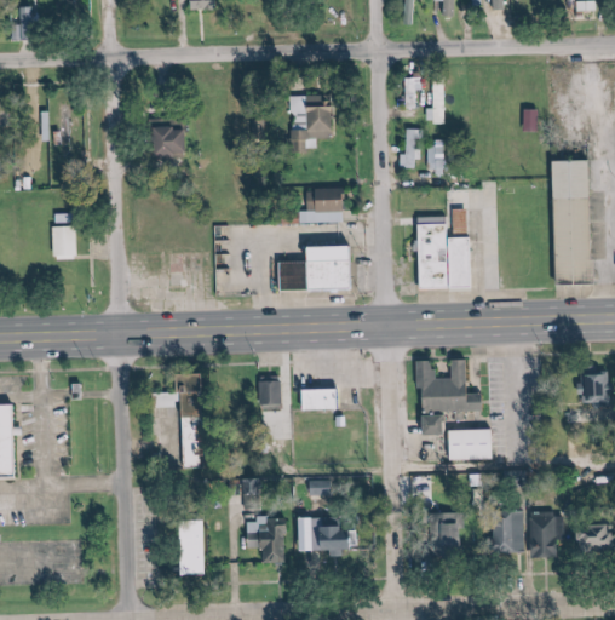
[(216,10),(216,0),(185,0),(187,10),(216,10)]
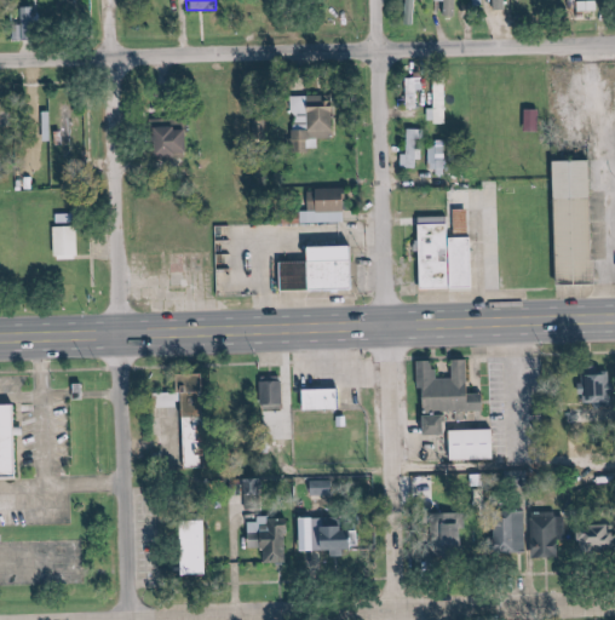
[(454,16),(454,0),(432,0),(434,1),(443,1),(443,16),(454,16)]
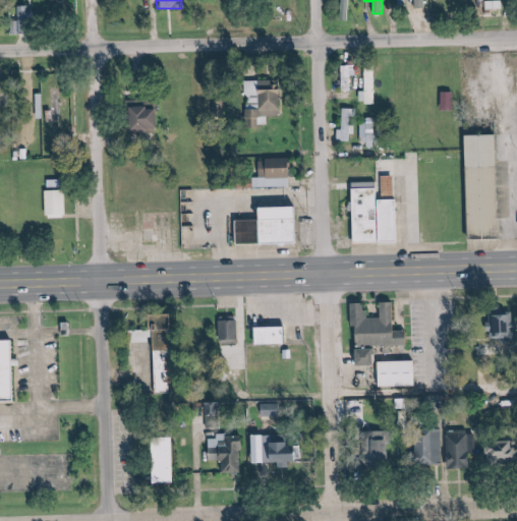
[(422,0),(409,0),(410,8),(423,8),(422,0)]
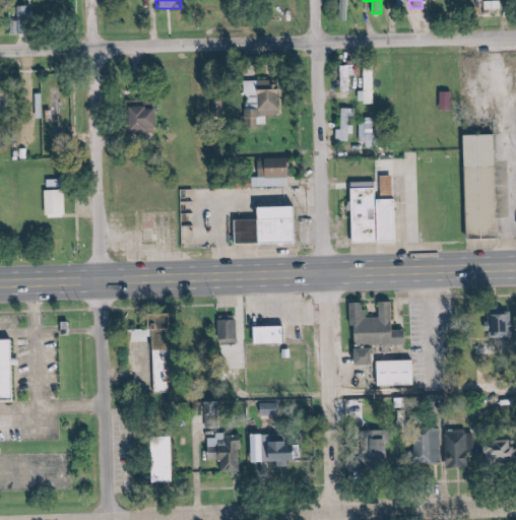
[(347,90),(347,76),(353,76),(353,65),(338,65),(338,91),(347,90)]
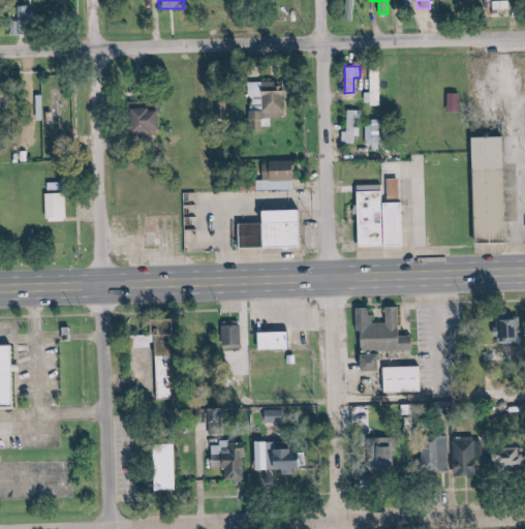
[(378,104),(377,69),(367,69),(368,94),(363,94),(363,104),(378,104)]
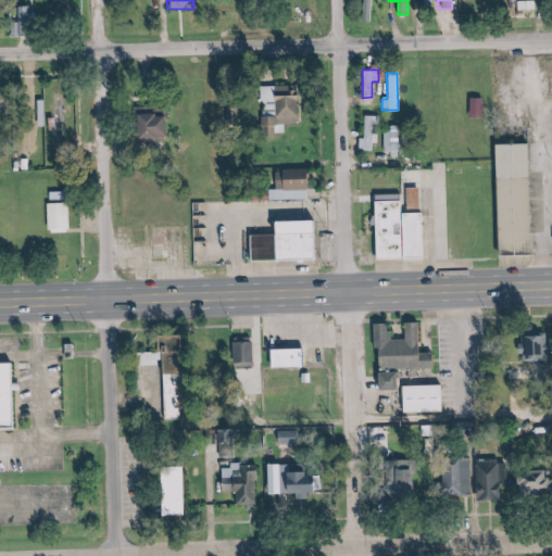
[(272,125),(298,124),(297,85),(261,87),(262,115),(271,115),(272,125)]
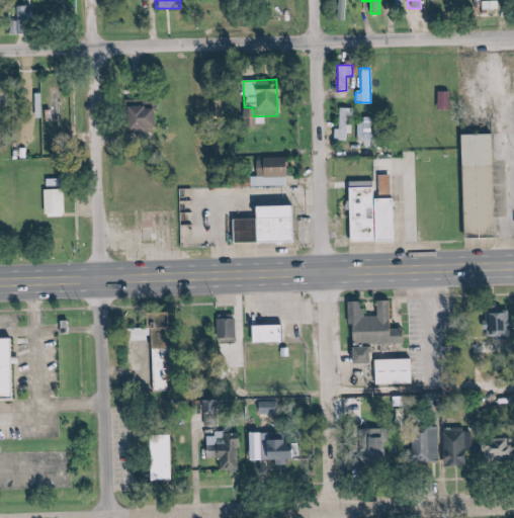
[(33,116),(39,116),(39,108),(54,108),(54,81),(39,80),(38,93),(34,93),(33,116)]
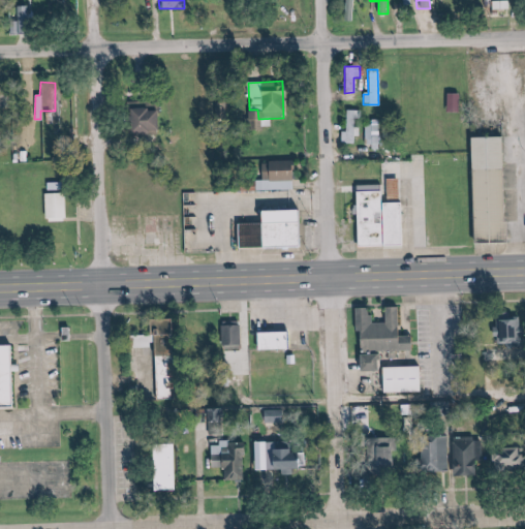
[(458,94),(448,93),(446,113),(458,113),(458,94)]
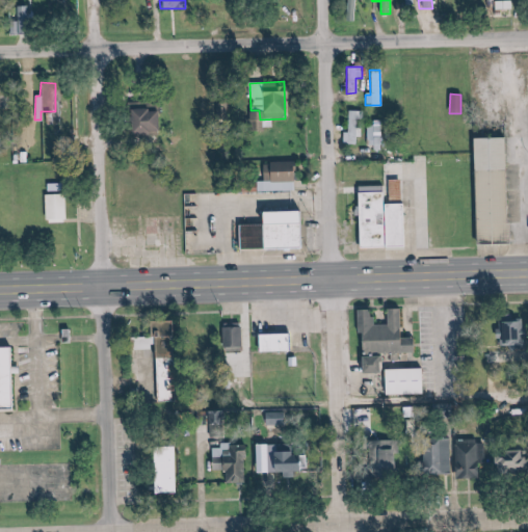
[(159,103),(131,103),(132,136),(160,135),(159,103)]
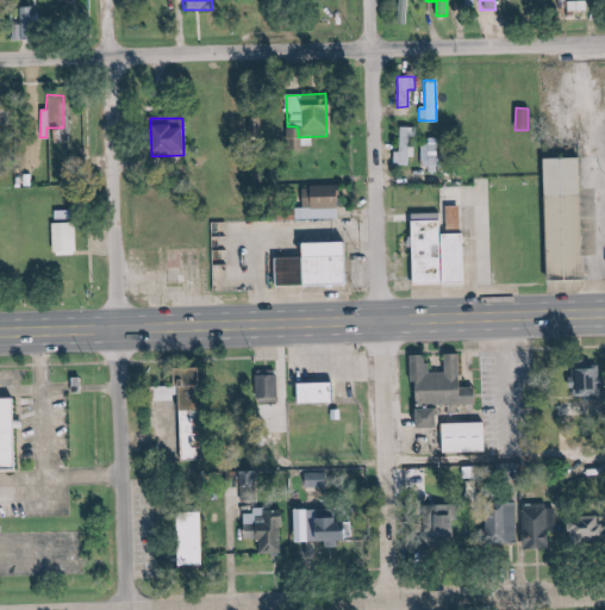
[(248,132),(260,131),(259,118),(247,118),(248,132)]
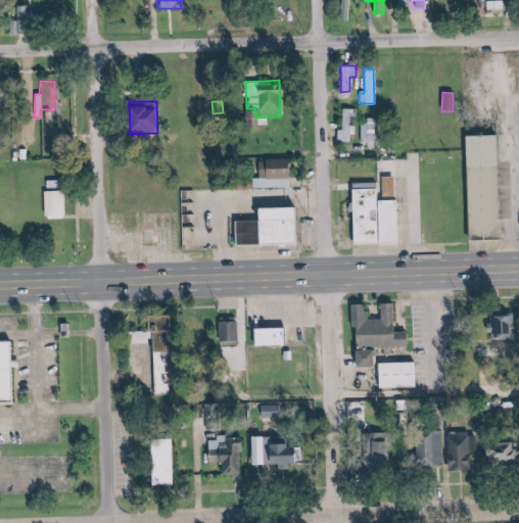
[(335,142),(350,142),(351,109),(341,109),(340,131),(336,131),(335,142)]
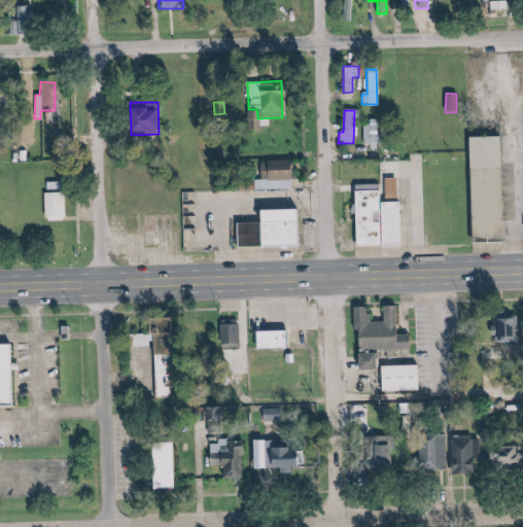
[(361,126),(360,146),(375,146),(376,126),(361,126)]
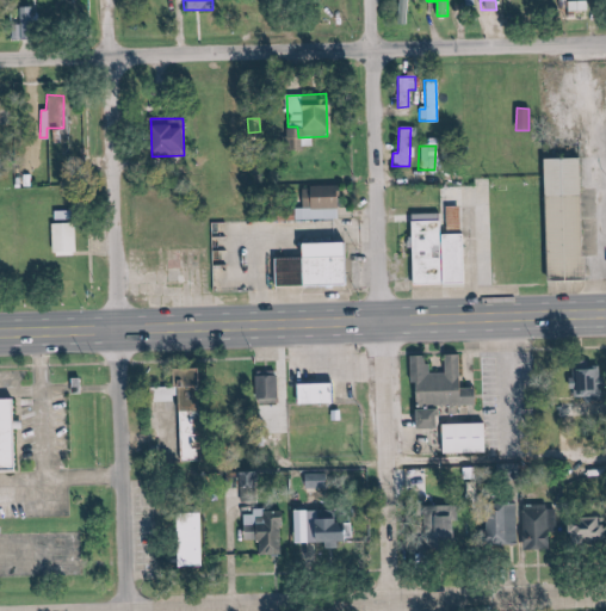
[(538,159),(542,281),(580,279),(579,255),(576,255),(573,159),(538,159)]
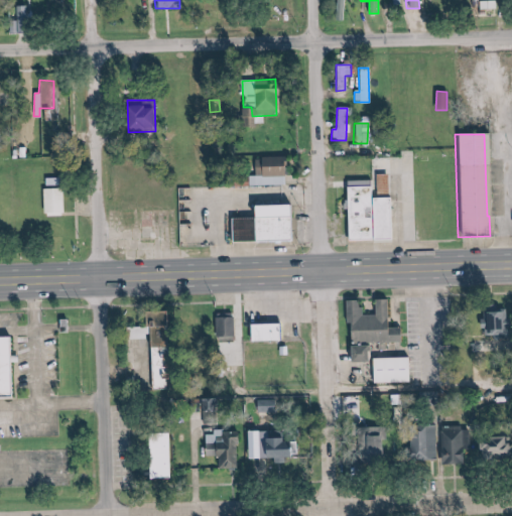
[(249,185),(286,184),(286,156),(255,157),(255,175),(249,175),(249,185)]
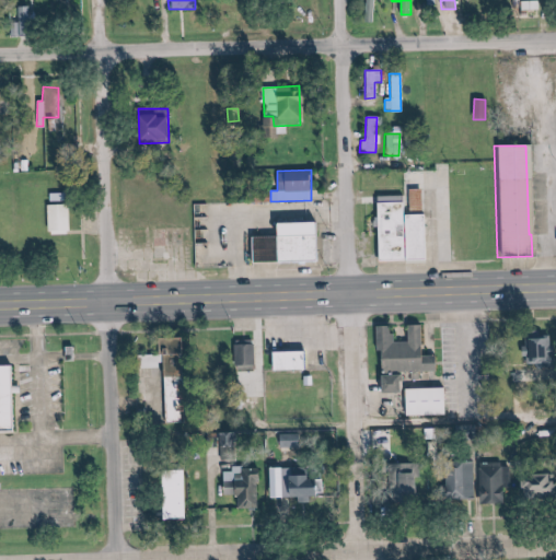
[(408,213),(421,213),(420,189),(407,190),(408,213)]
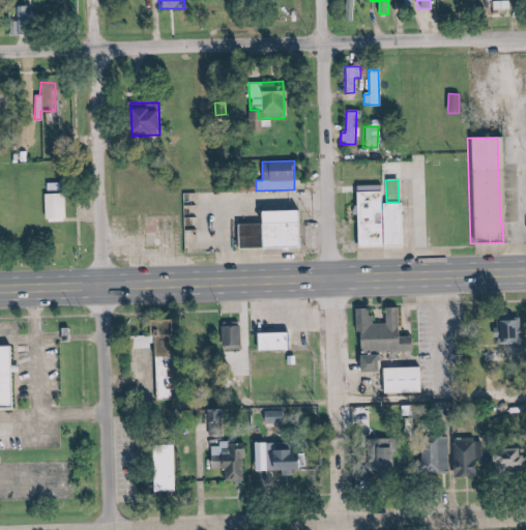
[(403,203),(383,203),(382,185),(358,186),(359,247),(404,246),(403,203)]
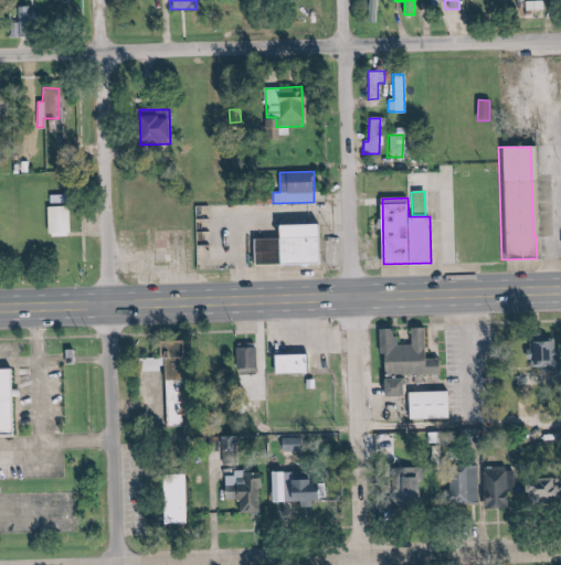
[(46,208),(48,236),(69,236),(69,206),(46,208)]
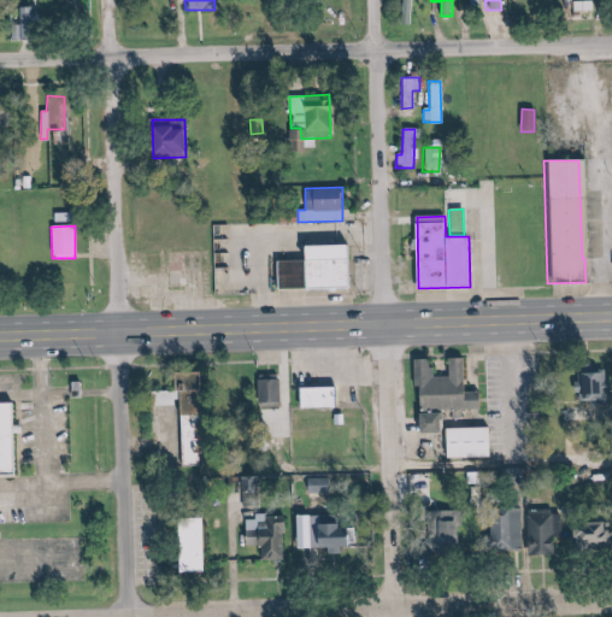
[(278,289),(349,289),(349,246),(309,246),(309,260),(278,262),(278,289)]
